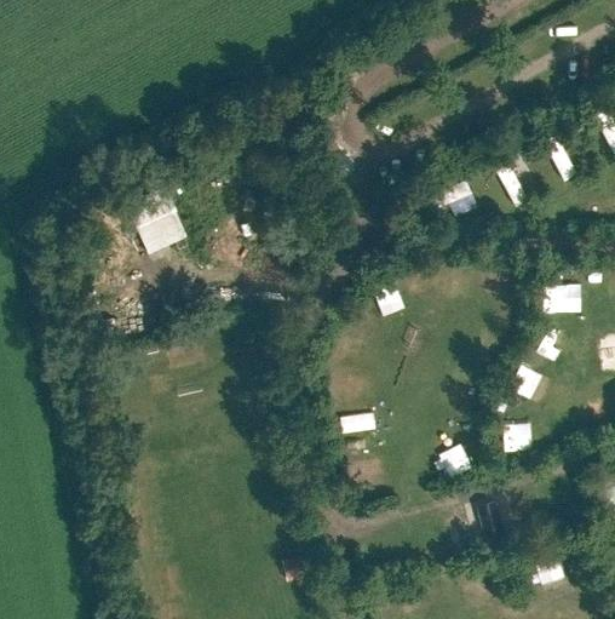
[(558,135),(546,141),(563,181),(576,176),(558,135)]
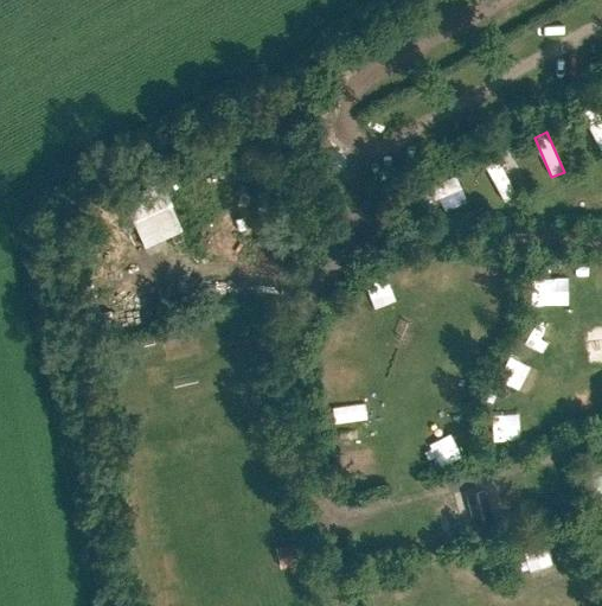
[(458,177),(418,193),(424,206),(441,199),(447,212),(469,203),(458,177)]
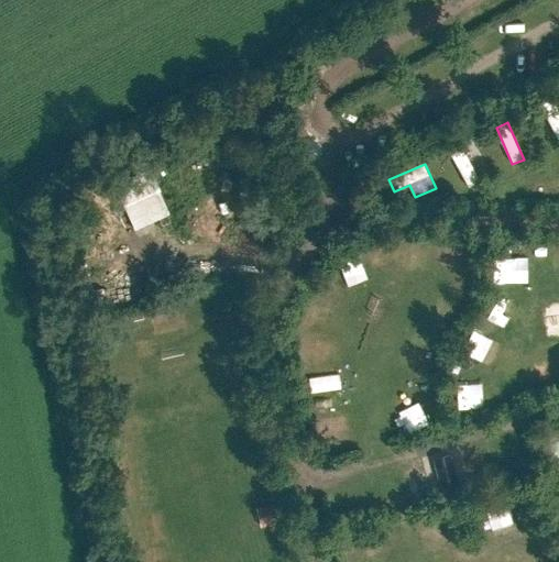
[(558,442),(548,447),(558,471),(558,442)]
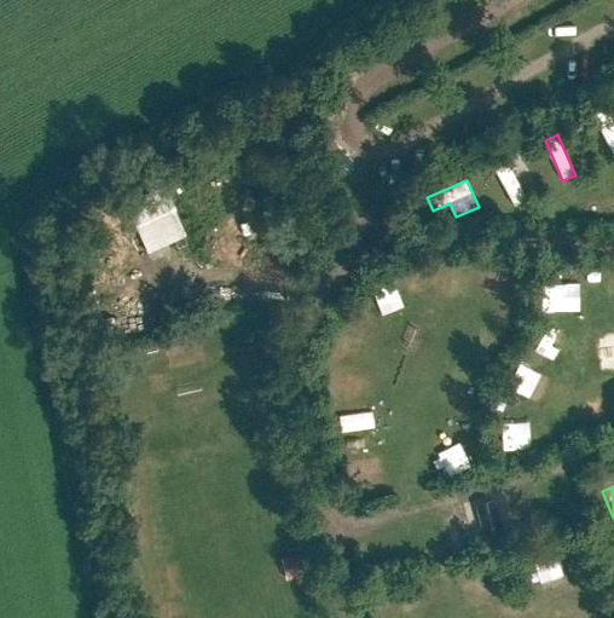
[(499,504),(479,510),(490,552),(511,546),(499,504)]
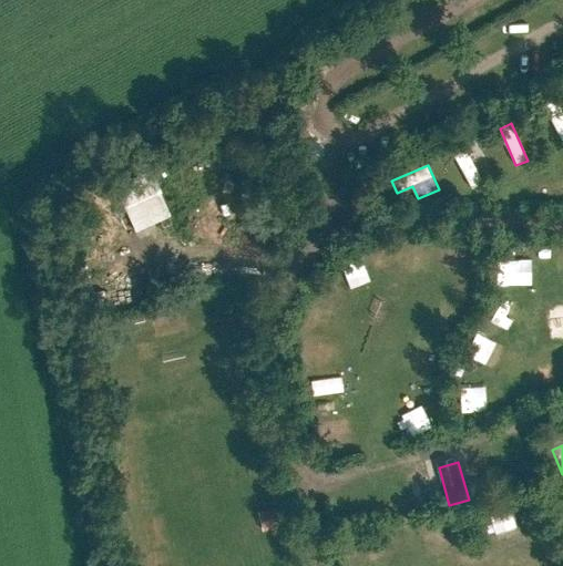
[(259,511),(260,528),(287,526),(286,510),(259,511)]
